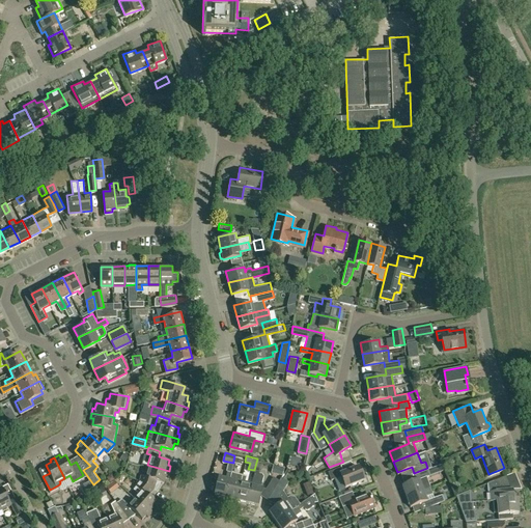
[(168,476),(169,471),(147,465),(144,474),(142,473),(141,479),(158,489),(164,480),(165,475),(168,476)]
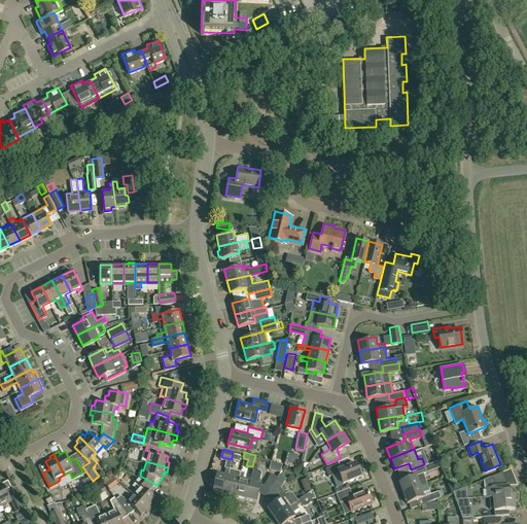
[(361,475),(359,469),(361,468),(361,467),(359,462),(358,461),(356,462),(355,461),(341,466),(339,461),(325,466),(328,475),(339,470),(343,482),(361,475)]
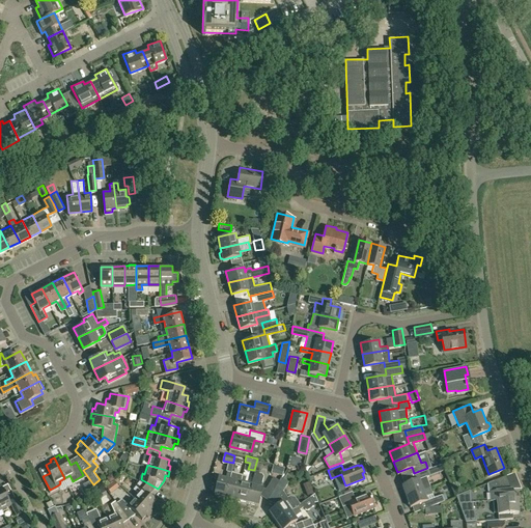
[(401,483),(406,495),(429,485),(428,481),(426,475),(429,473),(427,468),(414,473),(416,478),(401,483)]
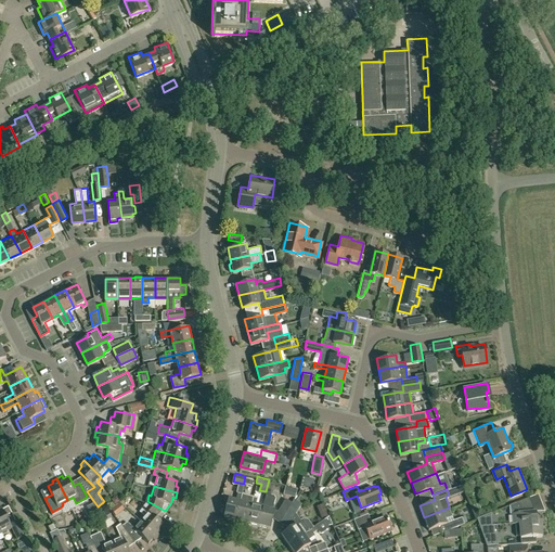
[(223,515),(235,518),(242,491),(237,490),(235,499),(228,497),(223,515)]
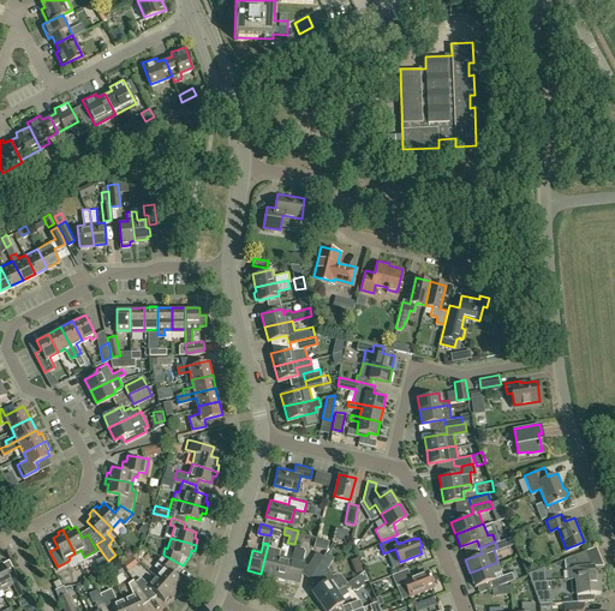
[(280,547),(275,546),(268,544),(261,574),(263,574),(262,576),(269,577),(269,575),(274,576),(280,547)]
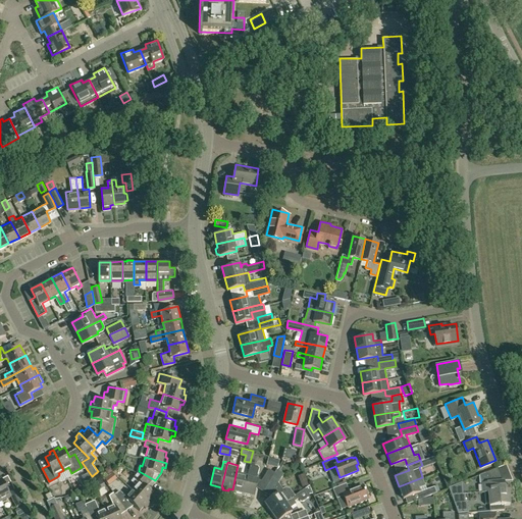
[(254,495),(258,477),(256,477),(259,466),(257,464),(250,462),(247,475),(243,492),(254,495)]
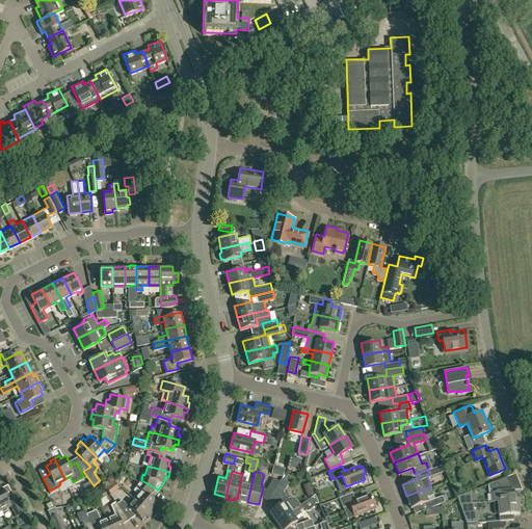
[(107,476),(111,482),(116,479),(112,472),(107,476)]
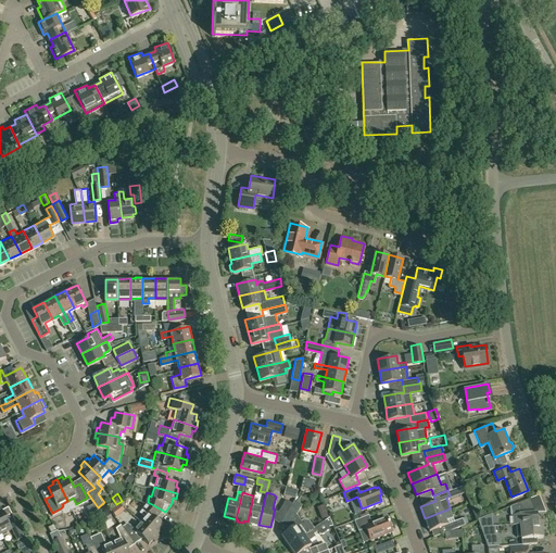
[(248,522),(258,525),(263,506),(256,504),(257,497),(253,495),(248,522)]
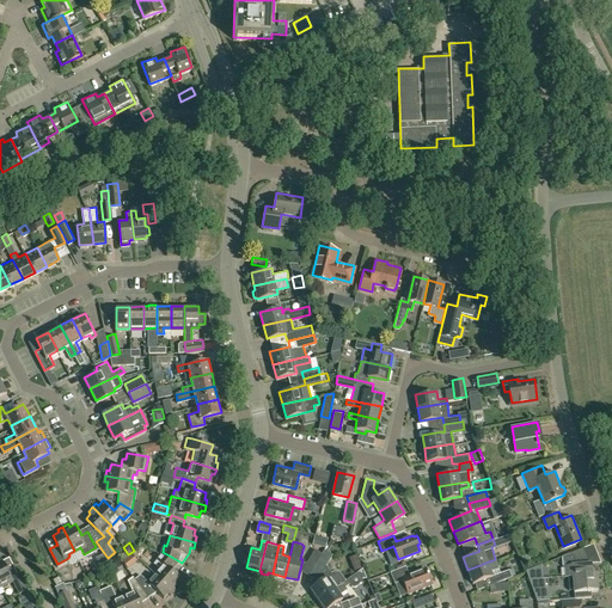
[(583,546),(569,551),(562,554),(563,564),(565,564),(567,575),(573,575),(574,590),(598,589),(597,571),(592,572),(591,562),(588,562),(587,554),(583,546)]
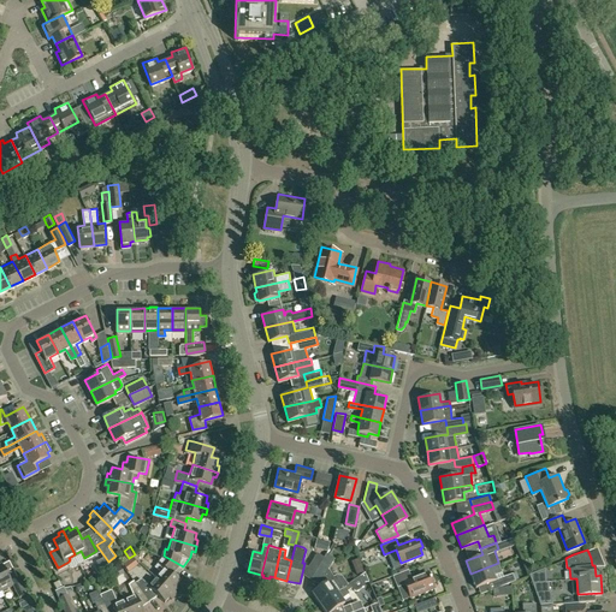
[(309,563),(317,568),(324,556),(317,551),(309,563)]
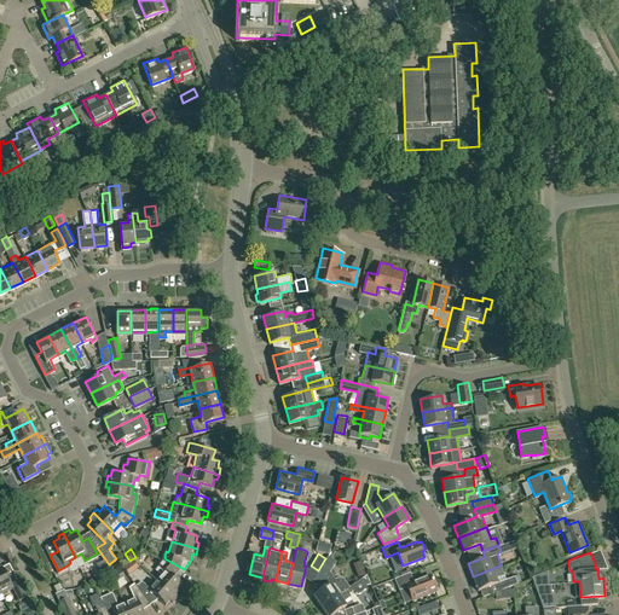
[(323,586),(323,587),(313,595),(320,605),(350,585),(343,576),(337,575),(335,576),(330,569),(336,560),(328,553),(325,558),(318,570),(325,575),(328,578),(320,582),(323,586)]
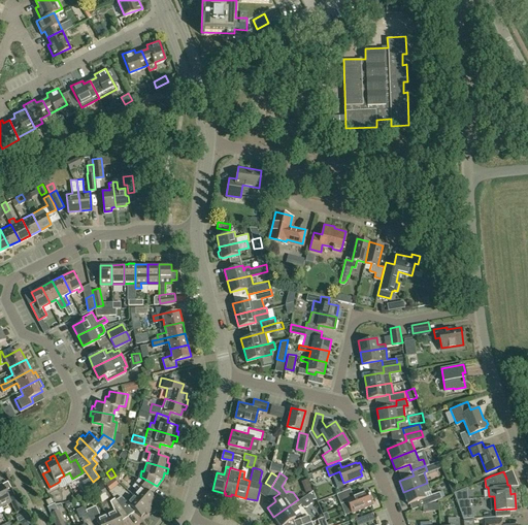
[(137,488),(133,492),(151,507),(154,503),(152,501),(156,497),(151,493),(157,486),(140,477),(139,476),(134,481),(135,482),(132,485),(137,488)]
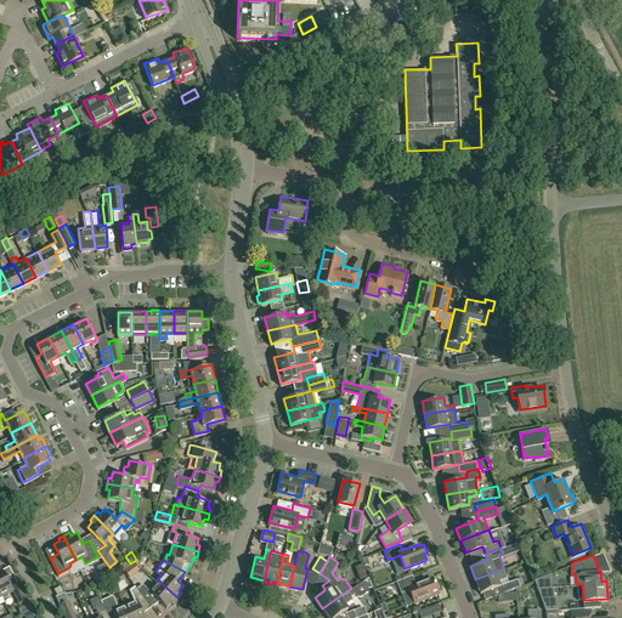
[(126,567),(130,572),(142,567),(139,561),(126,567)]
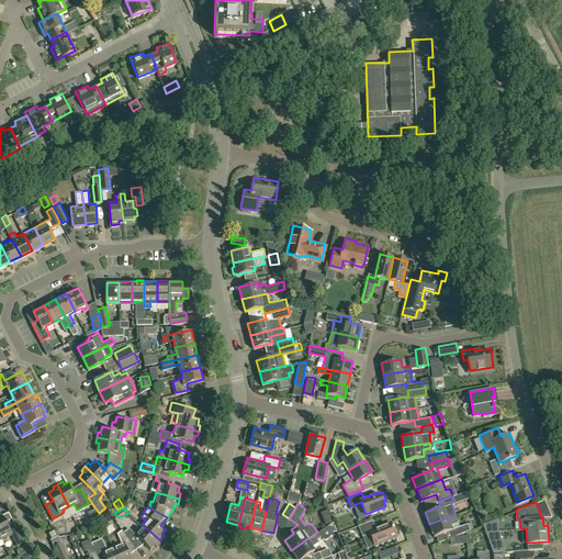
[(328,522),(335,518),(328,507),(322,511),(328,522)]
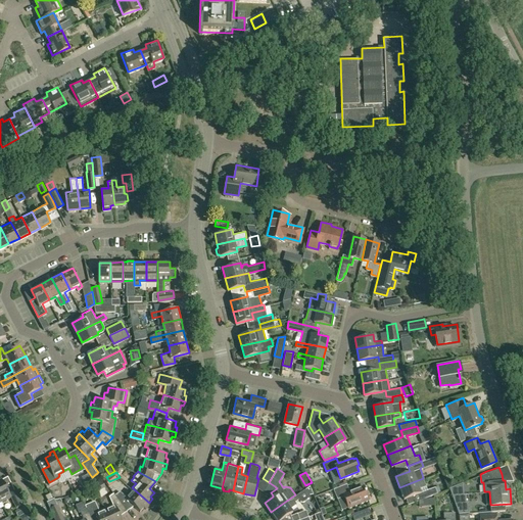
[(6,498),(11,495),(16,506),(22,503),(12,484),(7,487),(2,477),(0,477),(0,497),(1,500),(2,502),(7,500),(6,498)]
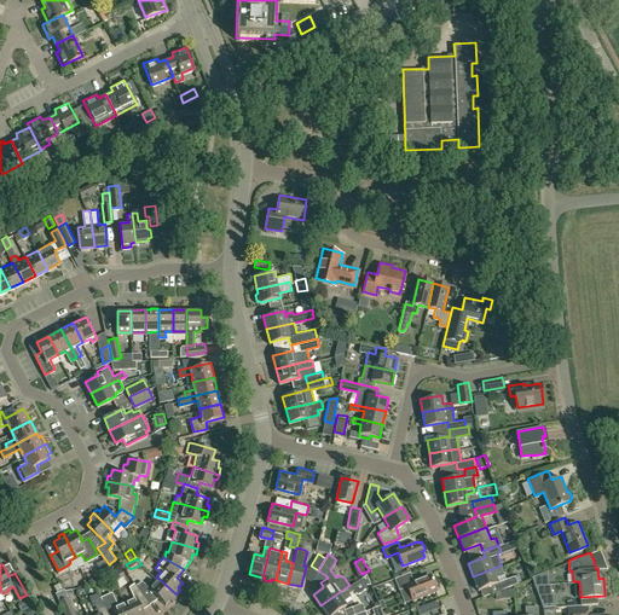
[(504,573),(501,566),(473,576),(478,589),(498,581),(496,576),(504,573)]
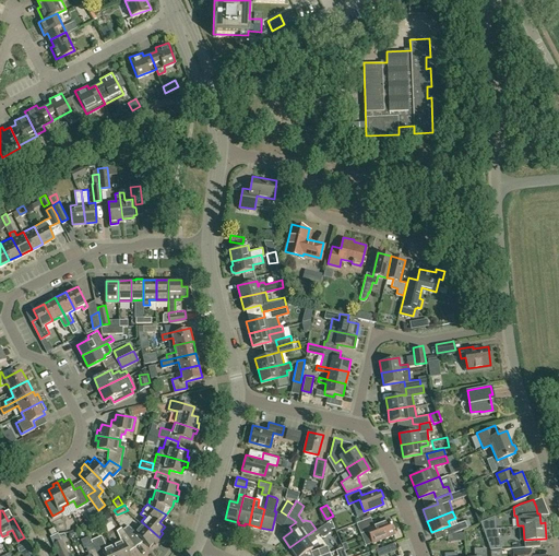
[(135,522),(137,515),(125,515),(125,513),(121,513),(121,522),(135,522)]
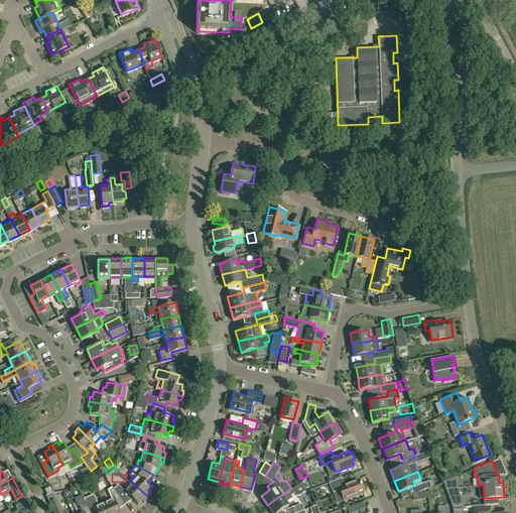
[(344,499),(364,491),(359,478),(345,483),(342,476),(329,481),(333,491),(340,488),(344,499)]
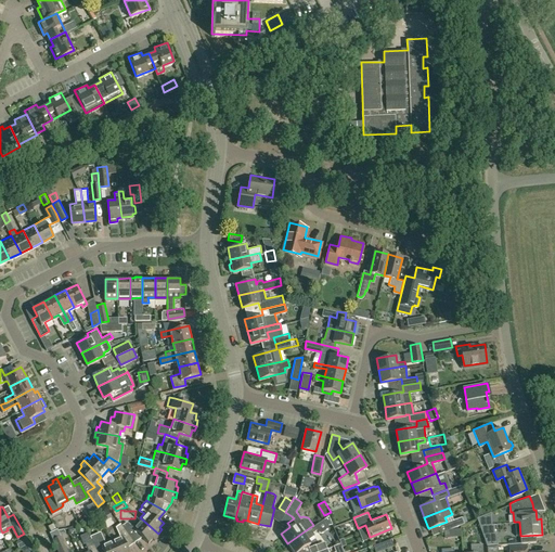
[(461,524),(464,522),(462,515),(455,517),(457,524),(461,524)]
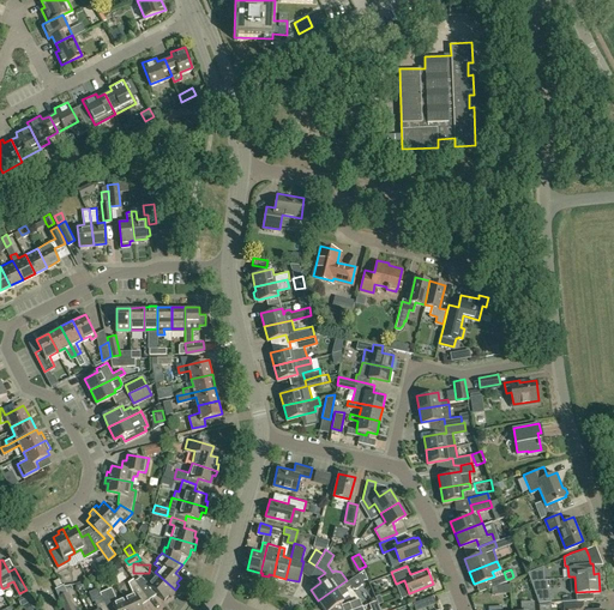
[(170,593),(175,590),(155,572),(148,580),(140,574),(136,579),(149,597),(157,591),(164,597),(168,592),(170,593)]
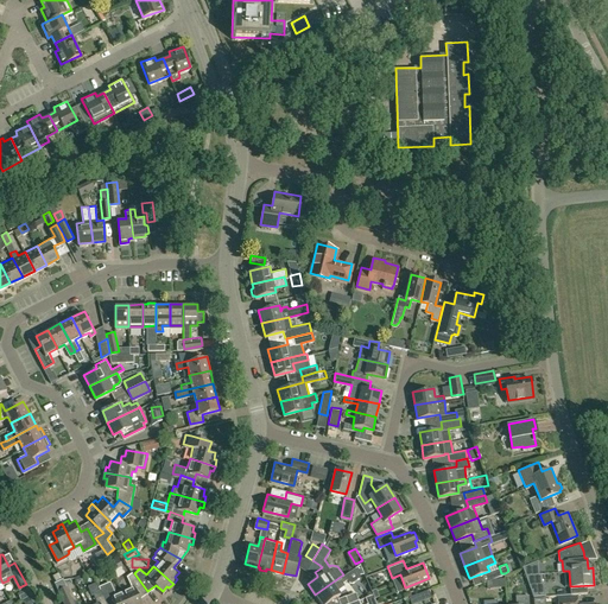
[(355,566),(343,574),(315,595),(322,603),(323,603),(340,593),(337,589),(344,584),(343,580),(347,578),(349,580),(353,580),(360,576),(360,572),(355,566)]
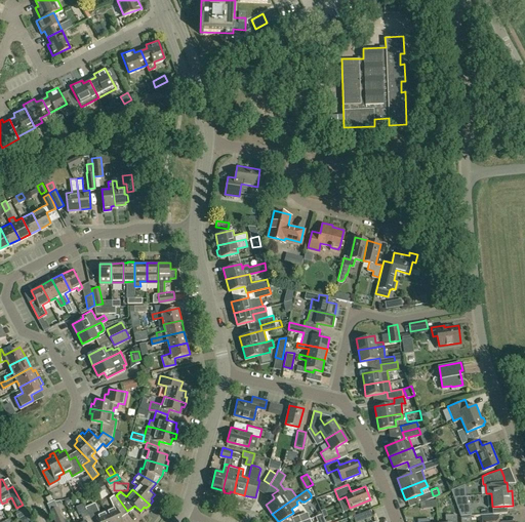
[(106,509),(111,521),(123,521),(120,516),(127,511),(116,495),(114,493),(110,496),(112,502),(114,506),(106,509)]
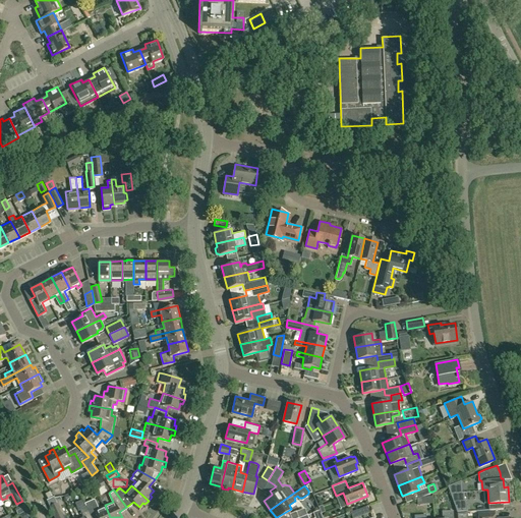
[(437,502),(433,492),(423,495),(426,505),(437,502)]
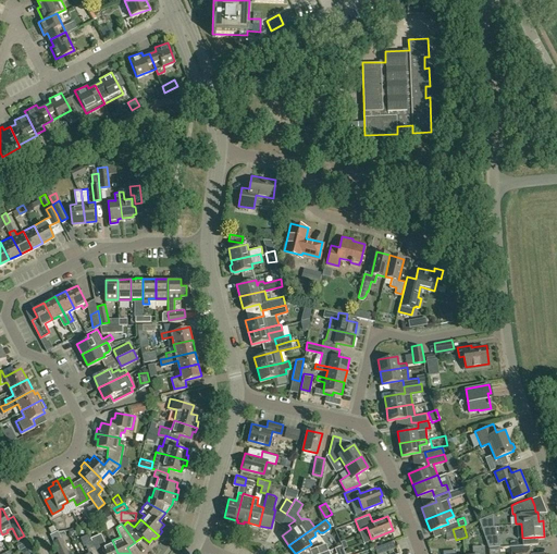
[(485,536),(496,534),(495,526),(482,527),(485,536)]
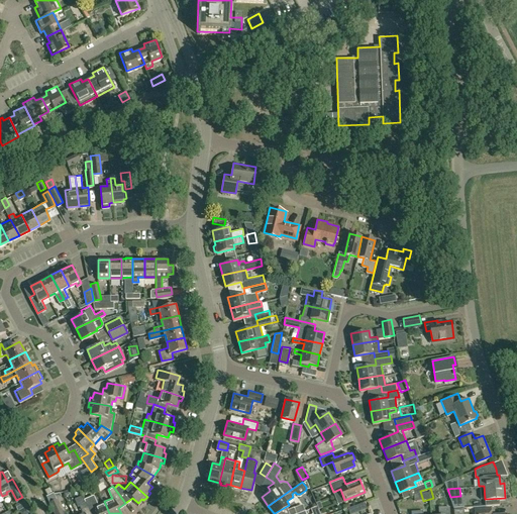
[(64,513),(55,492),(46,495),(55,513),(64,513)]
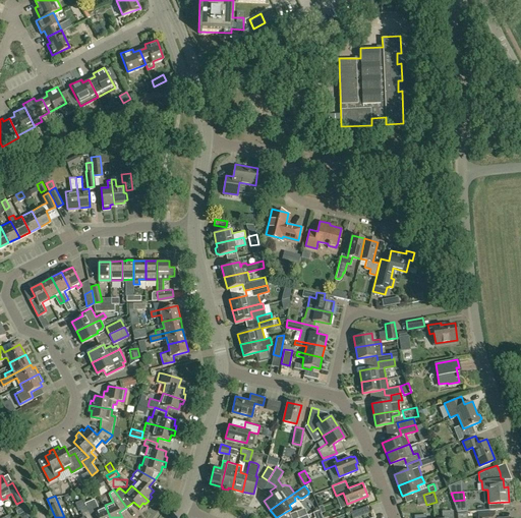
[(90,507),(100,503),(97,496),(87,500),(90,507)]
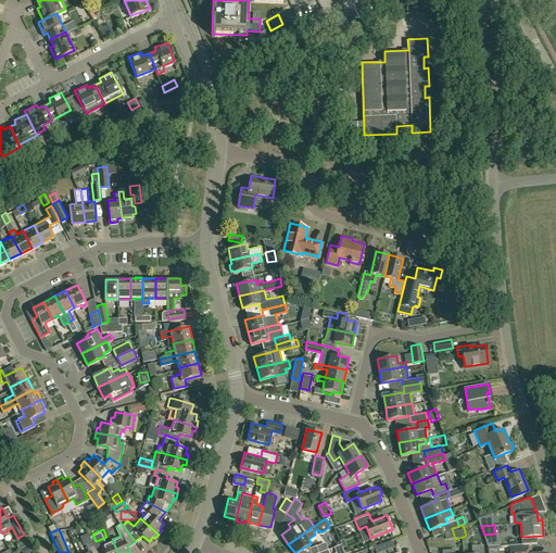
[(89,550),(80,552),(98,552),(93,543),(92,538),(86,541),(89,550)]
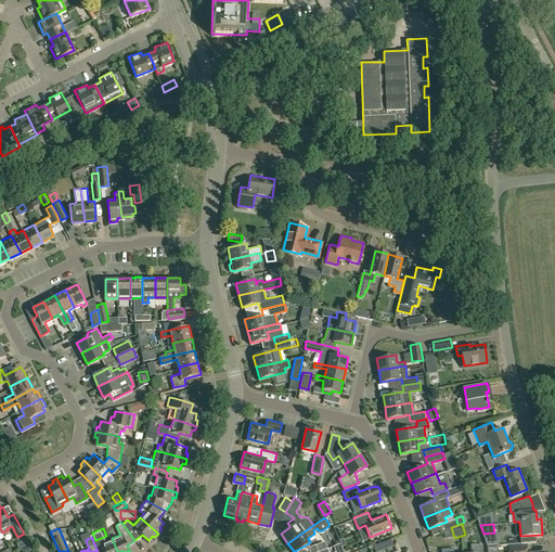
[(93,542),(98,551),(102,551),(104,551),(117,551),(112,538),(105,541),(104,537),(93,542)]
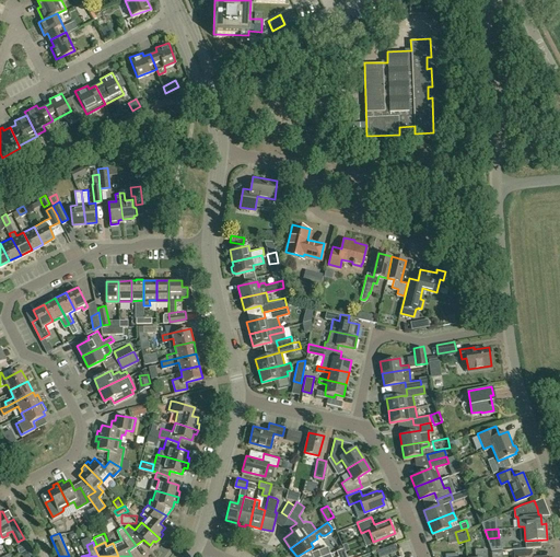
[(347,553),(343,546),(336,549),(339,556),(347,553)]
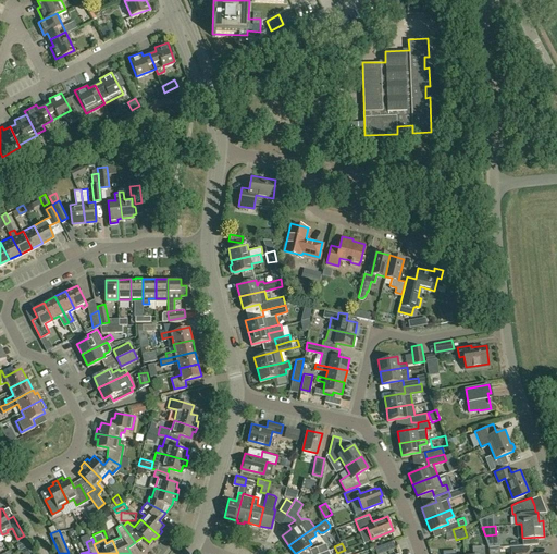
[(484,553),(484,544),(472,545),(472,553),(484,553)]
